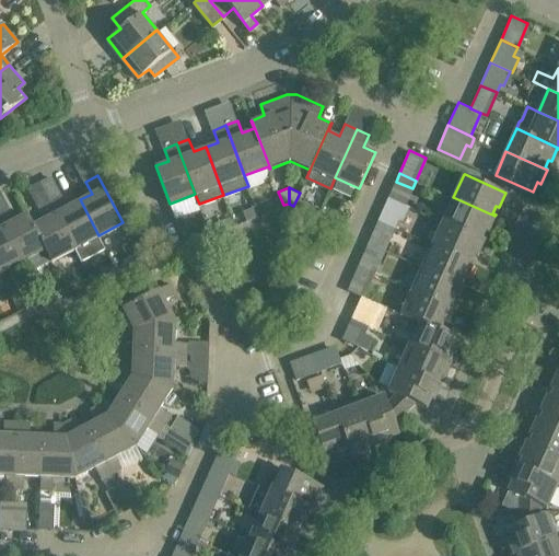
[(62,194),(50,200),(76,247),(82,259),(105,247),(99,235),(80,199),(68,206),(62,194)]
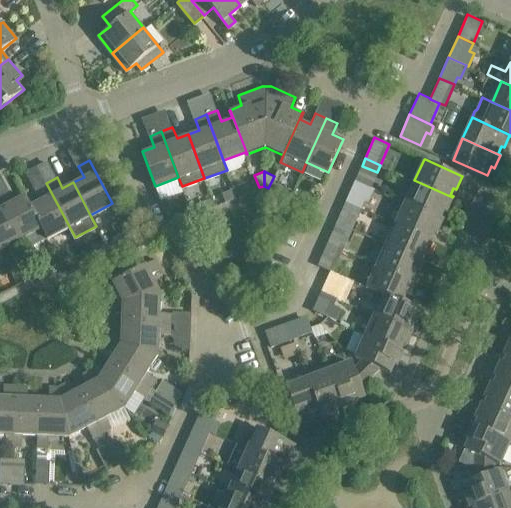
[(452,197),(414,180),(405,201),(443,218),(443,217),(440,216),(444,209),(446,210),(452,197)]
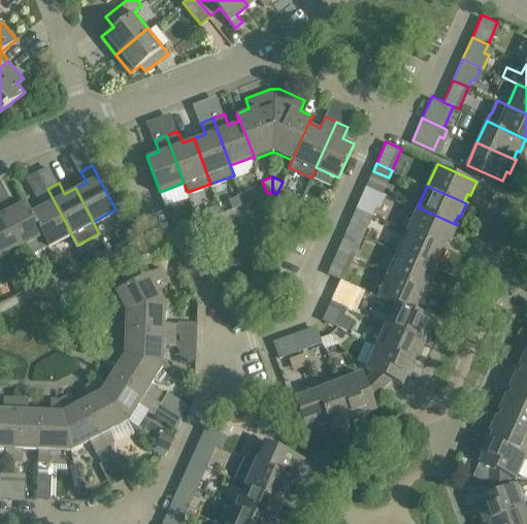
[(252,187),(241,191),(245,202),(256,198),(252,187)]
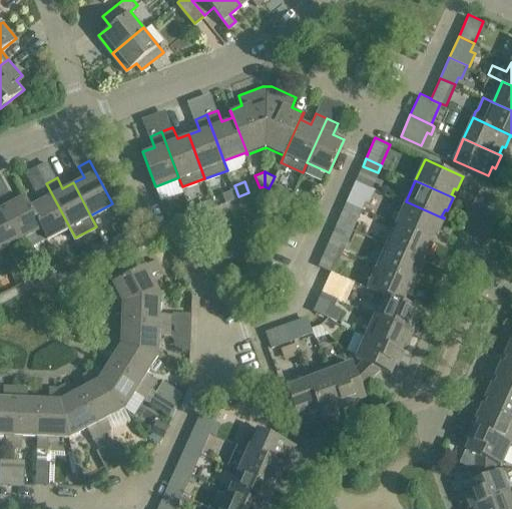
[(30,204),(33,209),(48,237),(69,226),(46,183),(36,188),(41,199),(30,204)]
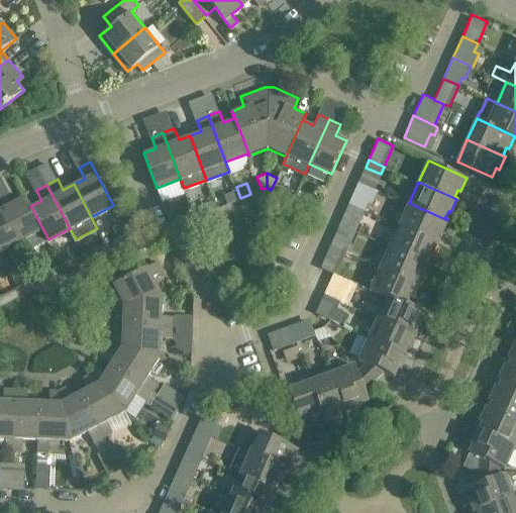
[(224,193),(228,202),(239,198),(235,189),(224,193)]
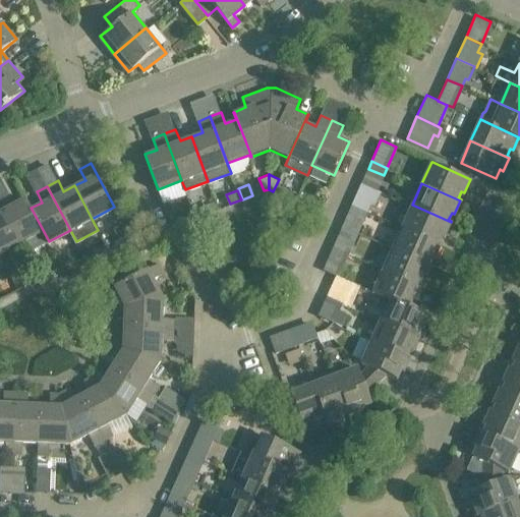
[(0,196),(0,202),(21,242),(26,252),(48,241),(49,241),(34,213),(31,208),(25,197),(14,203),(9,192),(0,196)]
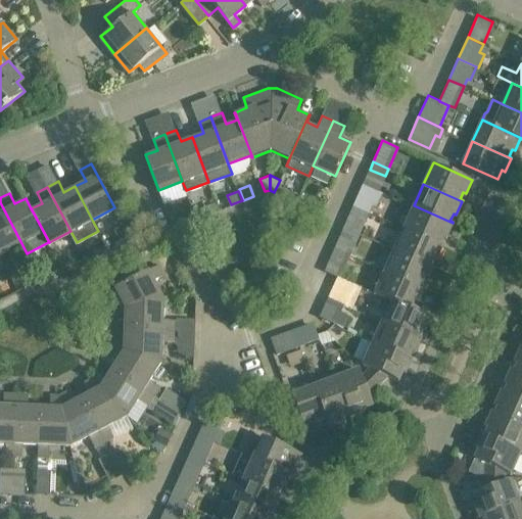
[(358,196),(353,203),(369,210),(373,202),(358,196)]
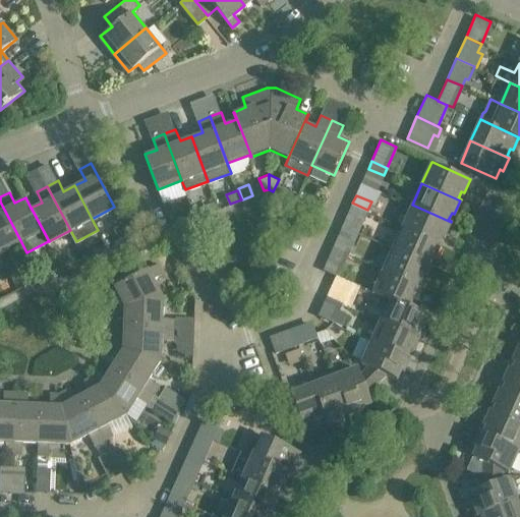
[(215,199),(200,205),(205,214),(218,209),(215,199)]
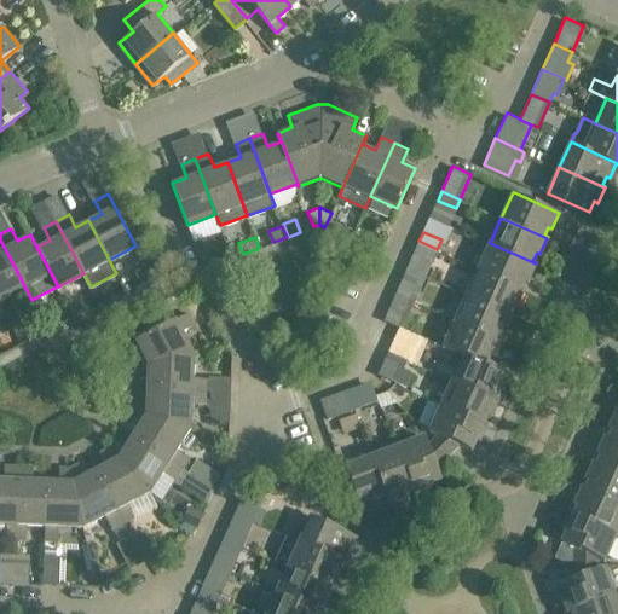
[(0,301),(26,288),(0,239),(0,301),(6,313),(7,313),(0,301)]
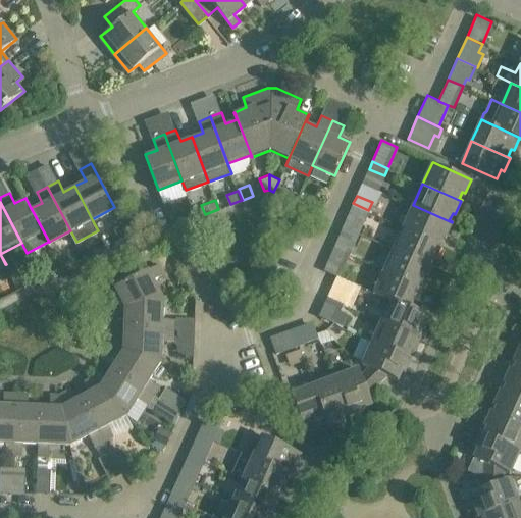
[(365,218),(368,210),(353,203),(350,211),(365,218)]
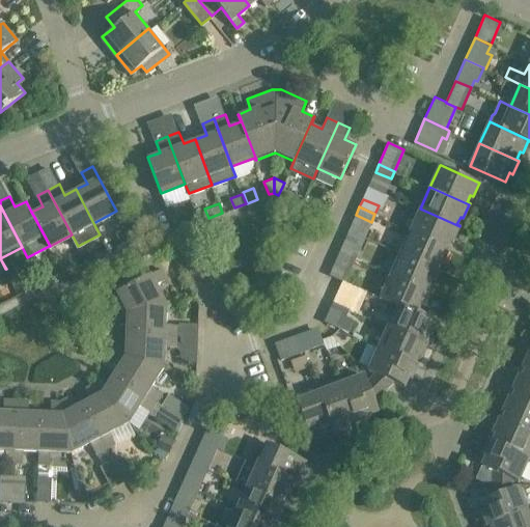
[(459,226),(420,209),(411,230),(449,248),(450,247),(447,246),(450,239),(453,240),(459,226)]
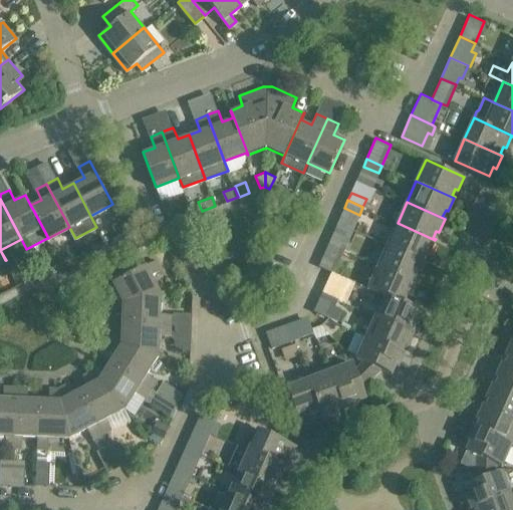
[(435,240),(398,223),(388,243),(426,261),(427,260),(424,258),(427,251),(430,253),(435,240)]
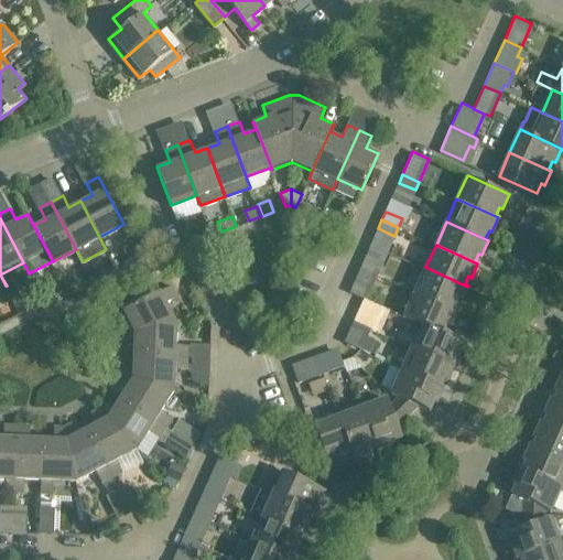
[(139,257),(128,262),(131,269),(142,264),(139,257)]
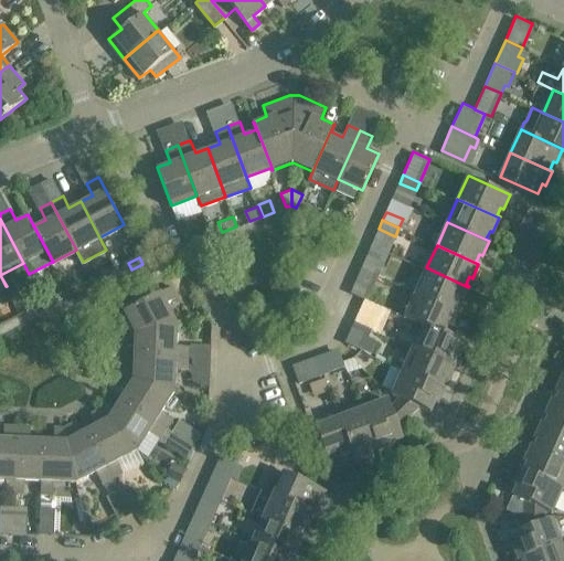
[(362,266),(379,274),(382,265),(365,258),(362,266)]
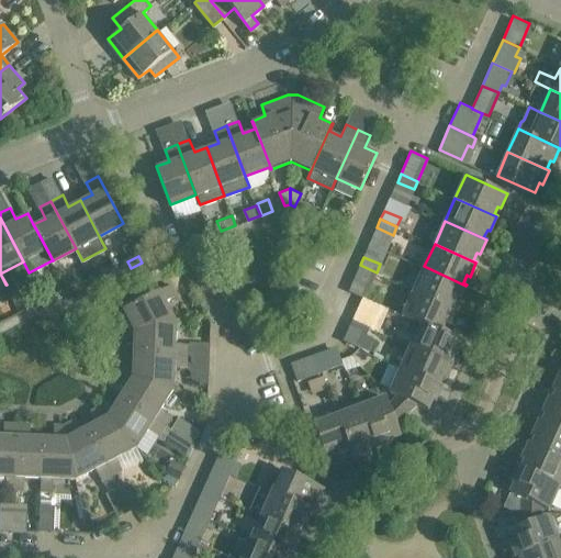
[(121,276),(113,261),(89,274),(97,288),(121,276)]
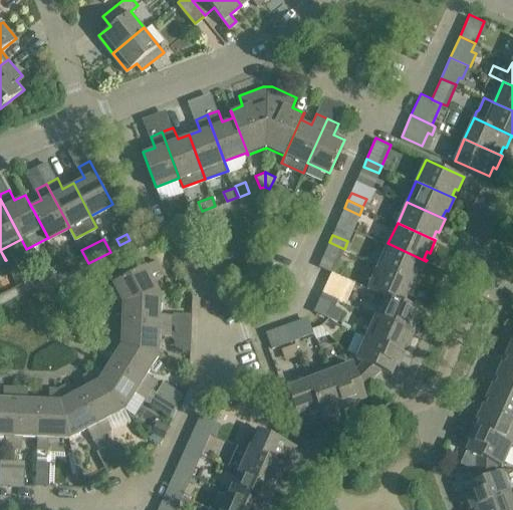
[(344,249),(329,242),(319,264),(332,270),(334,271),(344,249)]
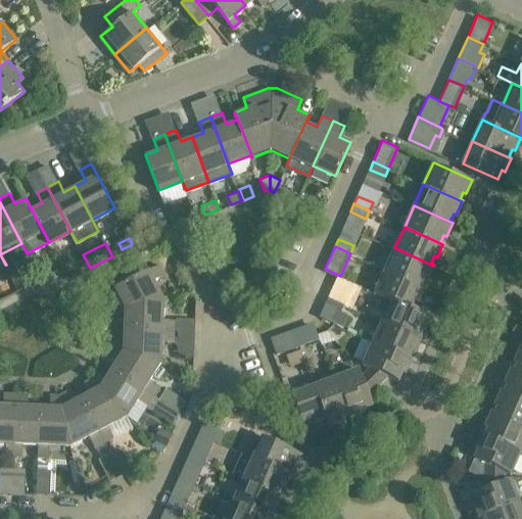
[(433,266),(394,247),(385,269),(424,286),(424,285),(421,284),(424,277),(427,278),(433,266)]
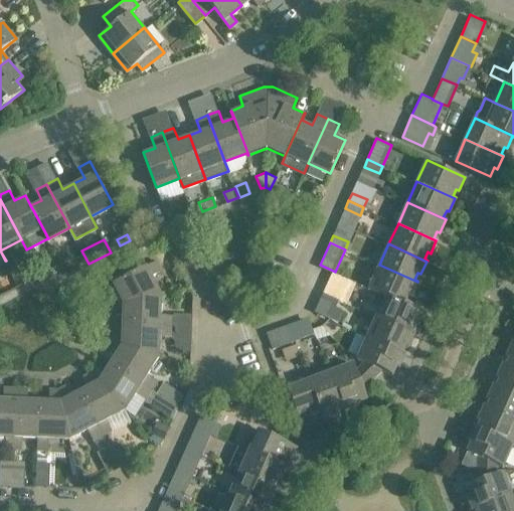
[(114,282),(118,291),(108,296),(112,304),(161,293),(152,275),(162,269),(157,259),(114,282)]
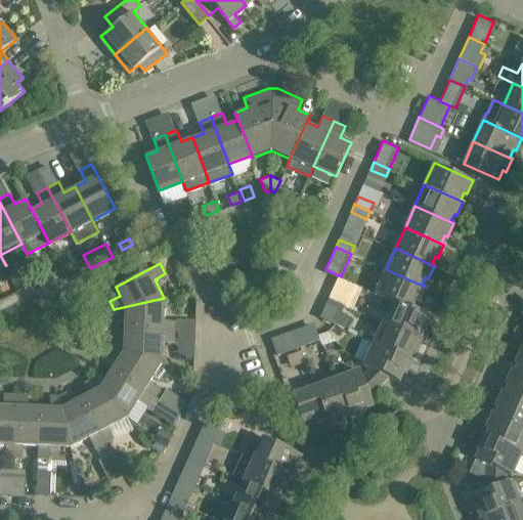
[(6,267),(0,270),(0,272),(3,278),(10,275),(6,267)]
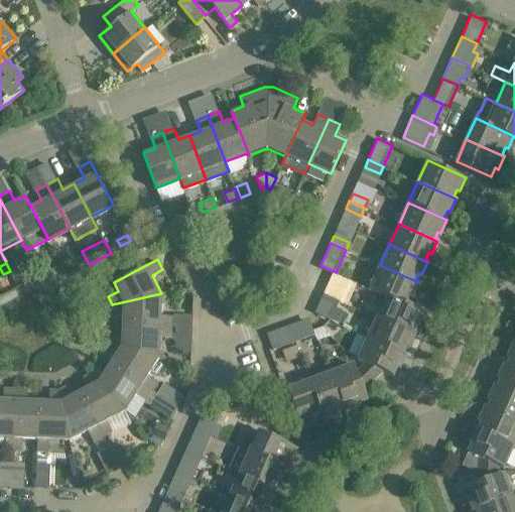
[(405,302),(406,302),(409,294),(412,295),(418,282),(380,265),(370,287),(387,294),(387,293),(405,302)]
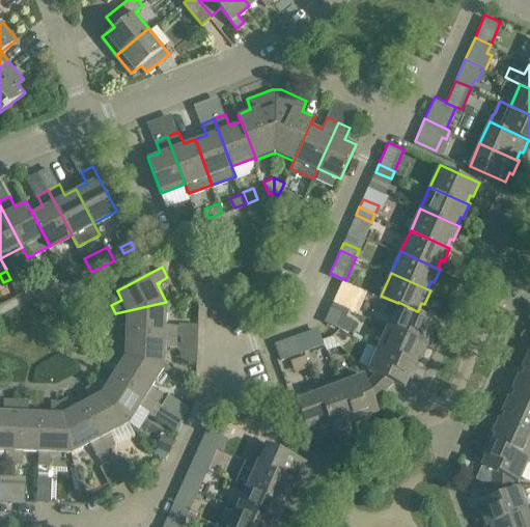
[(101,278),(89,284),(95,295),(106,289),(101,278)]
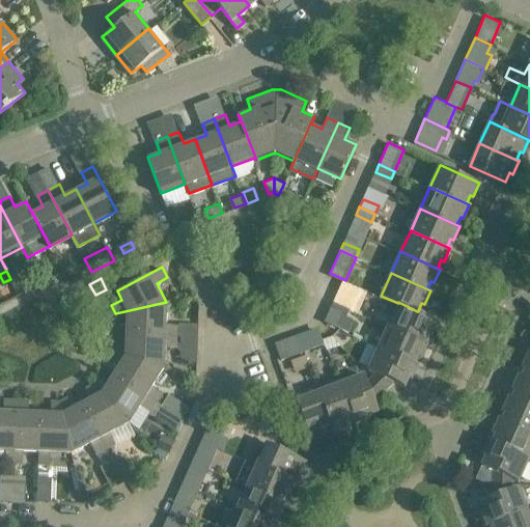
[(359,286),(345,280),(343,279),(339,287),(355,294),(359,286)]
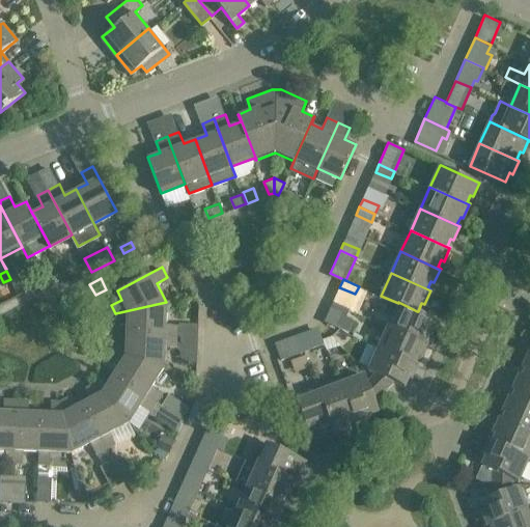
[(326,319),(340,326),(347,329),(354,315),(346,312),(350,307),(334,300),(330,308),(326,319)]
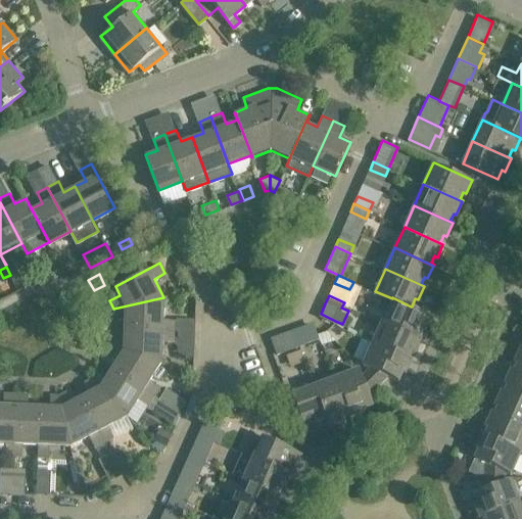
[(113,309),(112,317),(125,318),(125,327),(130,327),(176,329),(176,319),(162,318),(163,297),(113,309)]
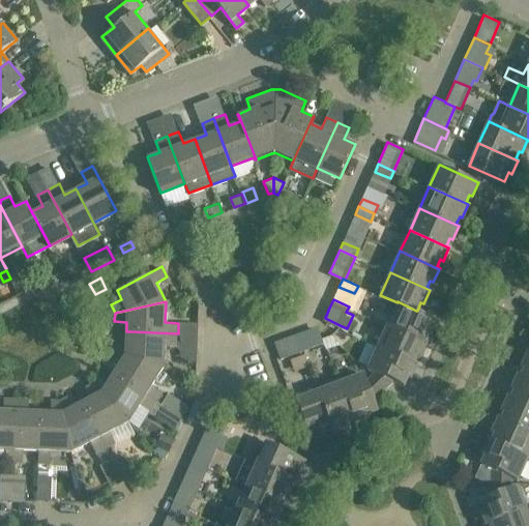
[(398,301),(398,302),(387,324),(427,342),(428,341),(424,340),(428,332),(431,333),(437,319),(417,311),(416,311),(398,301)]
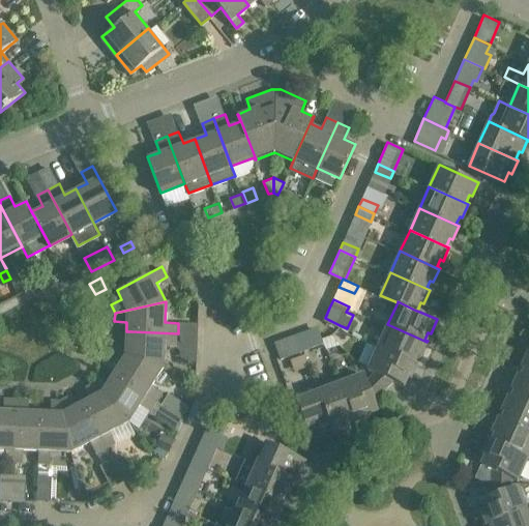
[(427,342),(387,324),(378,346),(417,363),(417,362),(415,360),(418,354),(420,355),(427,342)]
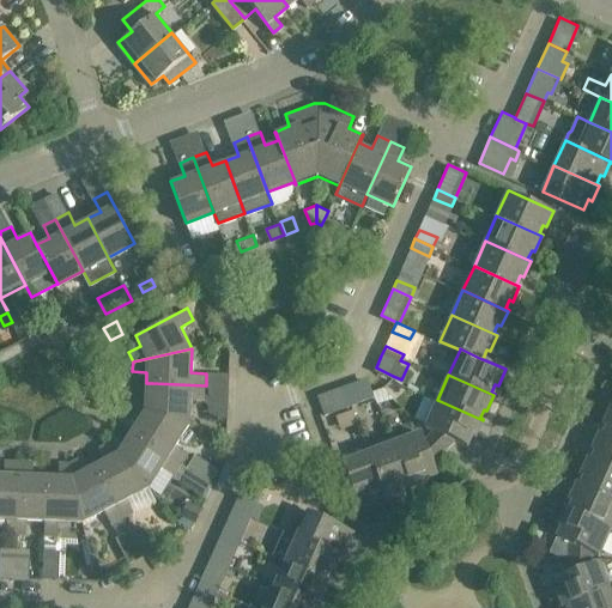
[(355,381),(344,384),(351,403),(361,400),(355,381)]
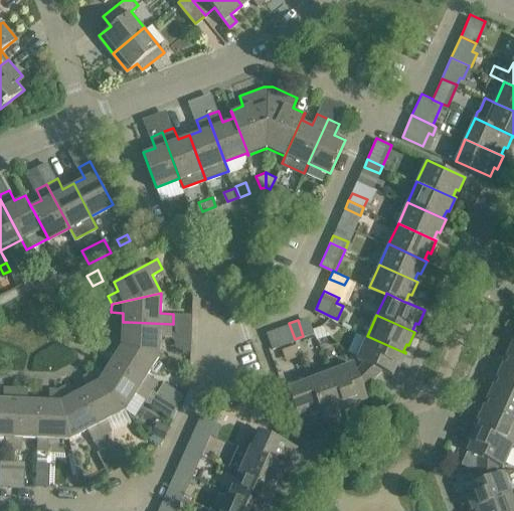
[(111,331),(110,340),(159,355),(160,335),(171,335),(173,335),(173,338),(174,338),(192,338),(192,325),(173,324),(128,322),(123,322),(123,332),(111,331)]
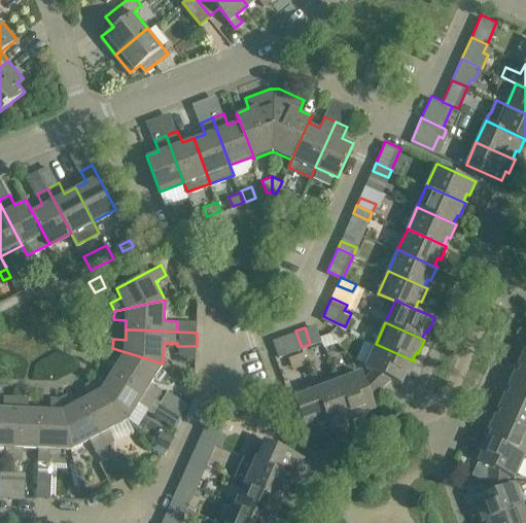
[(287,352),(281,336),(273,339),(279,355),(287,352)]
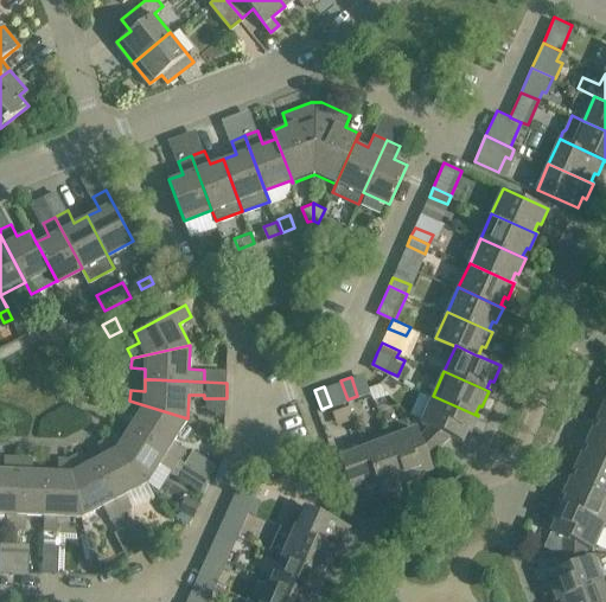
[(431,426),(425,430),(439,444),(450,434),(463,440),(467,429),(471,430),(478,416),(433,396),(421,421),(431,426)]
